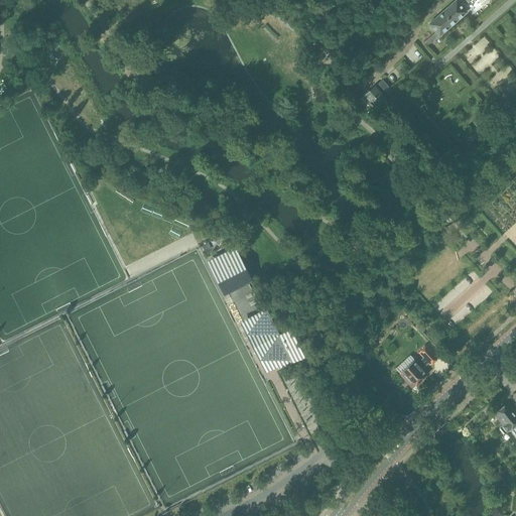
[(457,0),(456,0),(429,24),(435,32),(423,43),(426,46),(467,11),(457,0)]
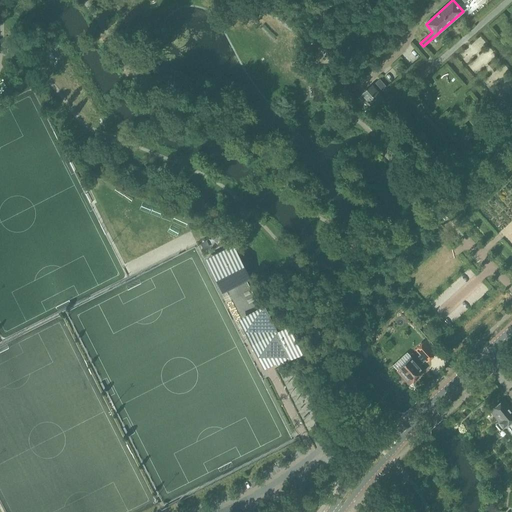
[(394,67),(398,72),(404,66),(400,62),(394,67)]
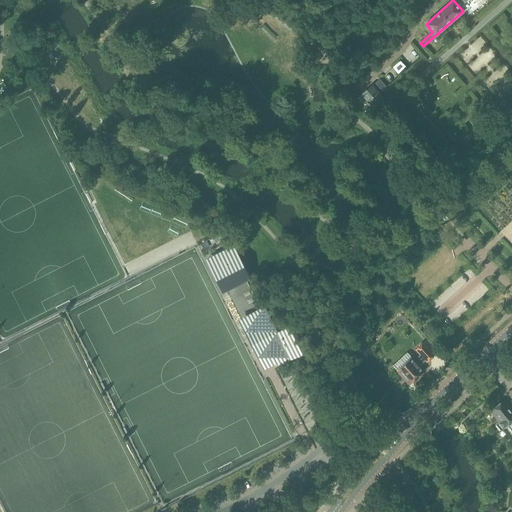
[(380,79),(375,83),(386,95),(390,91),(380,79)]
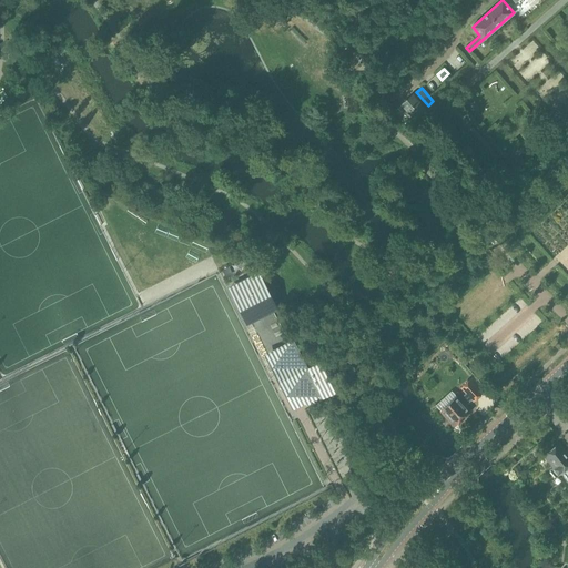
[(402,105),(415,120),(426,110),(413,95),(402,105)]
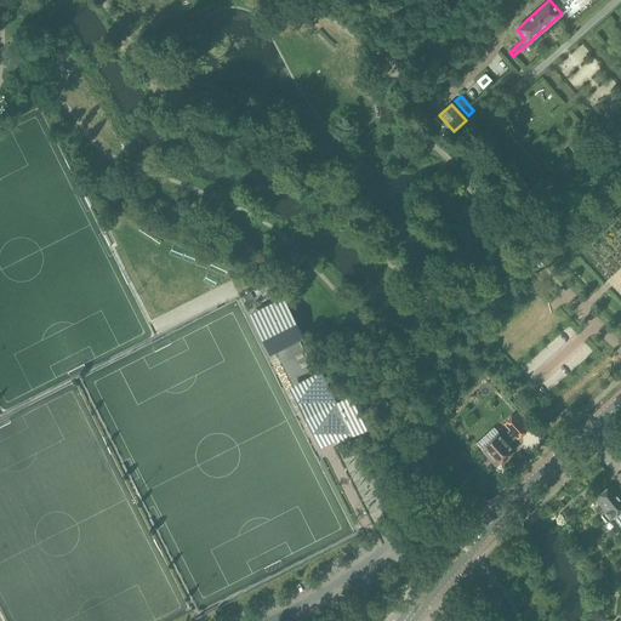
[(269,317),(258,322),(271,346),(272,346),(274,349),(273,351),(301,405),(306,403),(309,410),(305,412),(317,437),(330,429),(330,431),(334,428),(337,437),(349,431),(351,433),(363,427),(349,399),(337,405),(322,375),(318,376),(311,362),(314,359),(303,336),(298,339),(284,309),(273,315),(273,317),(271,318),(269,317)]
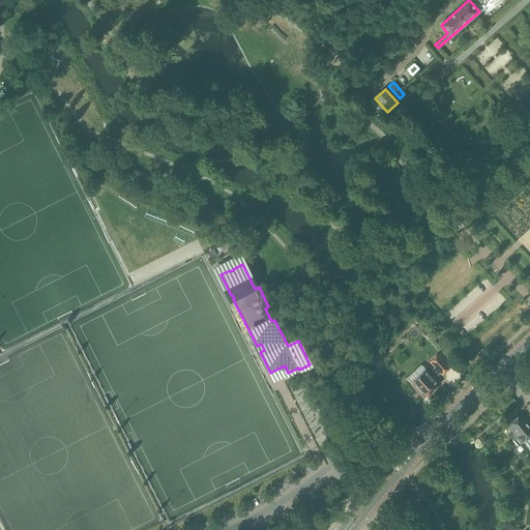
[(437,367),(431,373),(427,369),(410,384),(422,399),(440,383),(434,377),(441,371),(443,374),(451,366),(439,354),(432,361),(437,367)]
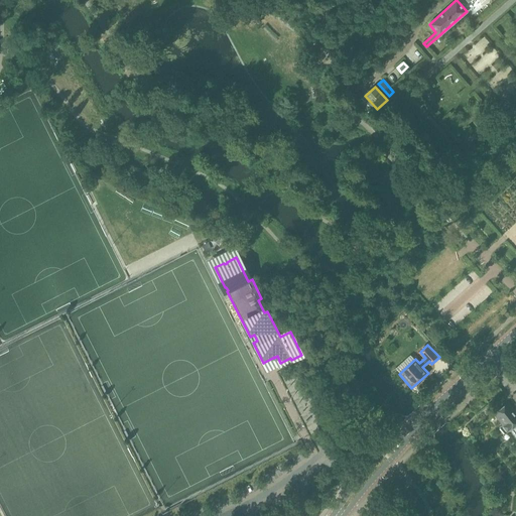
[(515,411),(515,410),(514,410),(508,403),(495,414),(503,424),(499,427),(505,434),(508,431),(515,440),(515,444),(515,446),(515,447),(515,411)]
